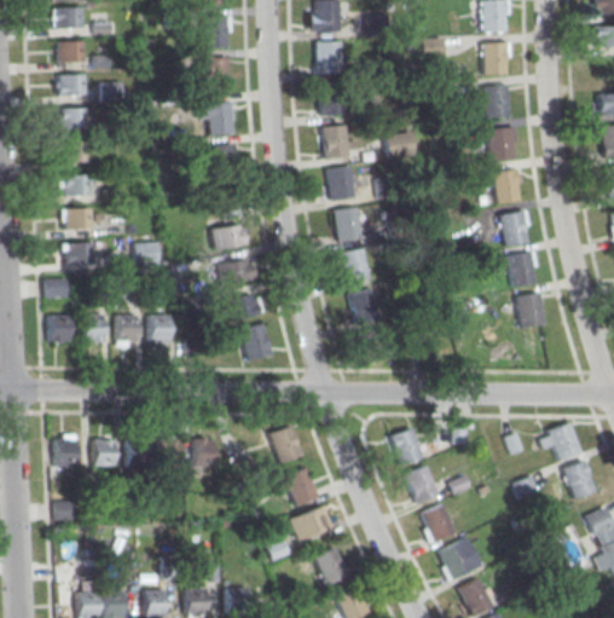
[(317,0),(340,0),(341,33),(318,34),(317,0)]
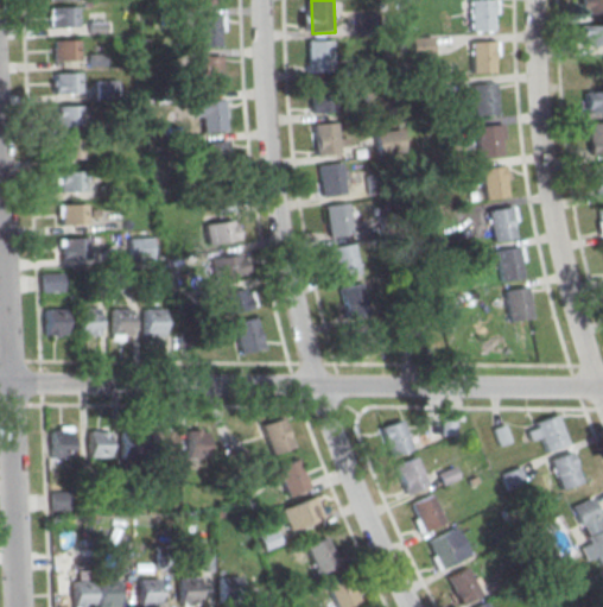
[(473,1),(496,0),(497,32),(475,33),(473,1)]
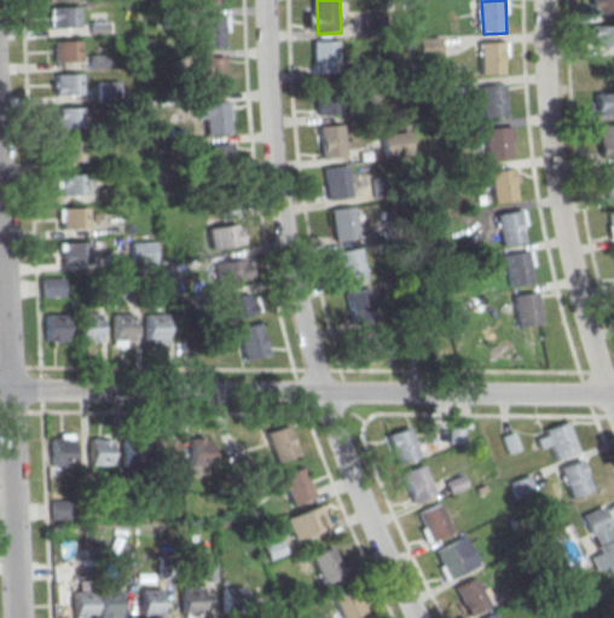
[(613,0),(590,0),(590,16),(613,15),(613,0)]
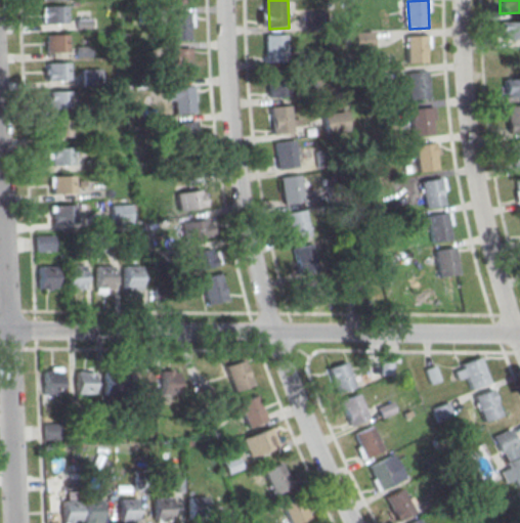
[(71,6),(46,6),(46,25),(71,25),(71,6)]
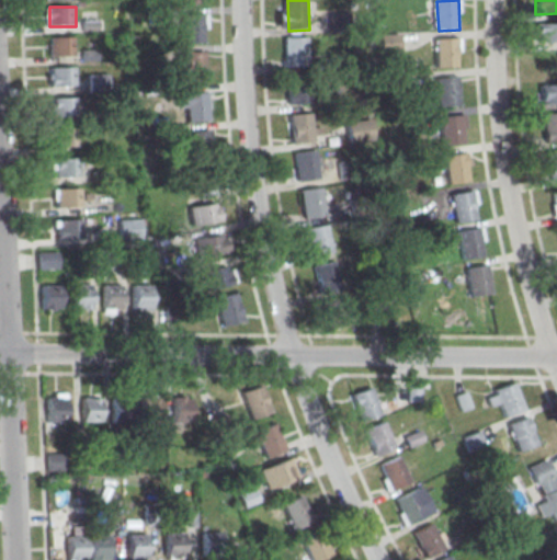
[(185,16),(206,15),(207,45),(186,46),(185,16)]
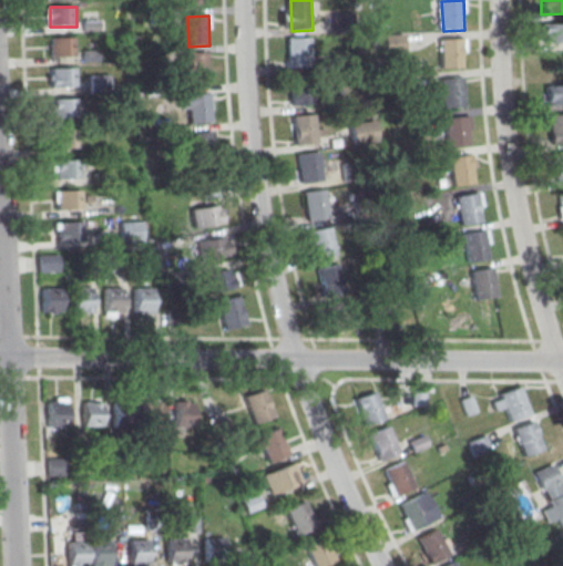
[(562,23),(544,24),(544,43),(562,42),(562,23)]
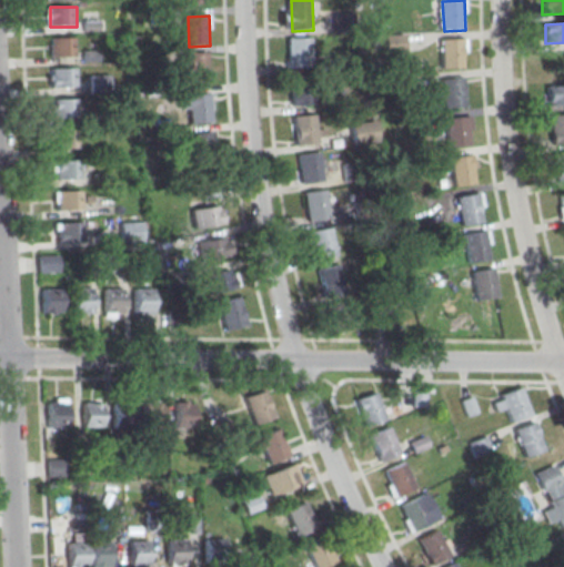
[(78,38),(52,38),(52,58),(78,58),(78,38)]
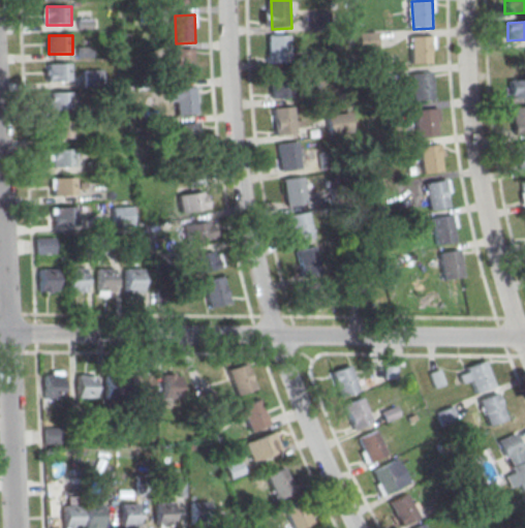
[(272,36),(291,35),(292,63),(273,64),(272,36)]
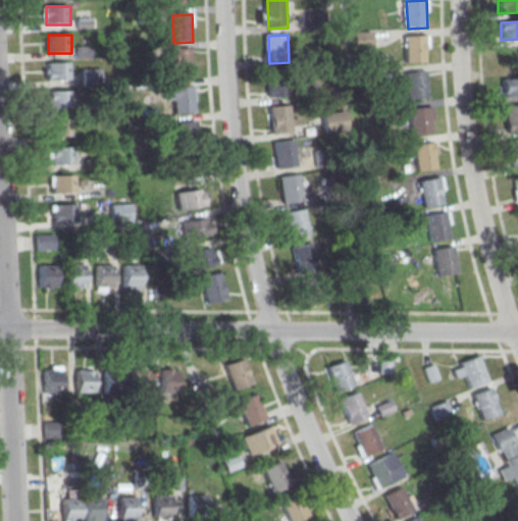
[(407,38),(426,37),(428,64),(409,65),(407,38)]
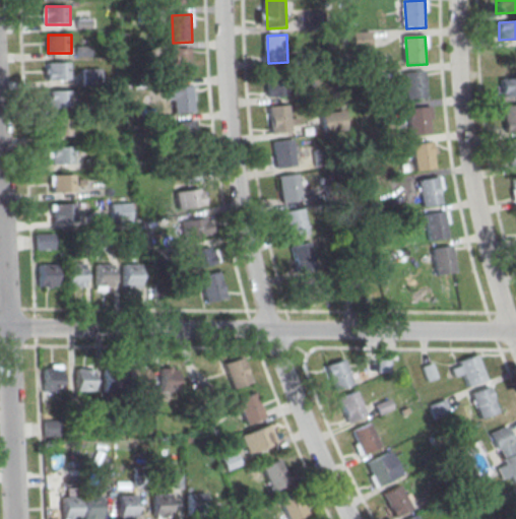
[(173,49),(193,48),(193,76),(174,76),(173,49)]
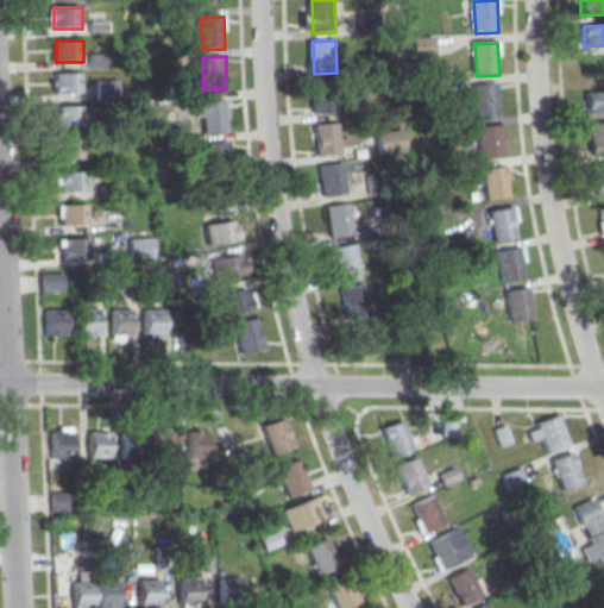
[(85,73),(57,73),(57,94),(85,94),(85,73)]
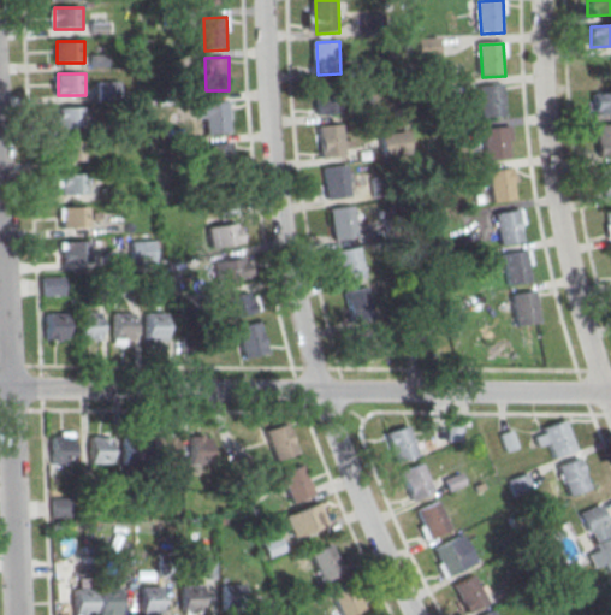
[(316,83),(340,82),(342,114),(319,117),(316,83)]
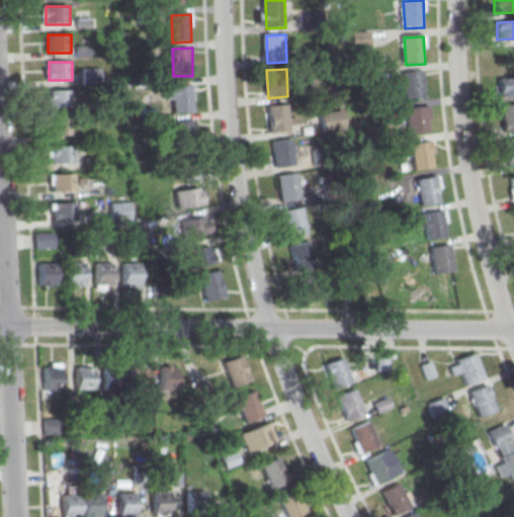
[(406,74),(425,72),(427,99),(408,101),(406,74)]
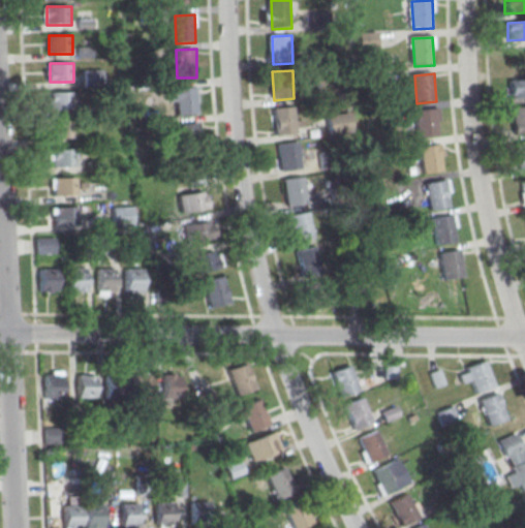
[(524,81),(511,81),(511,98),(524,97),(524,81)]
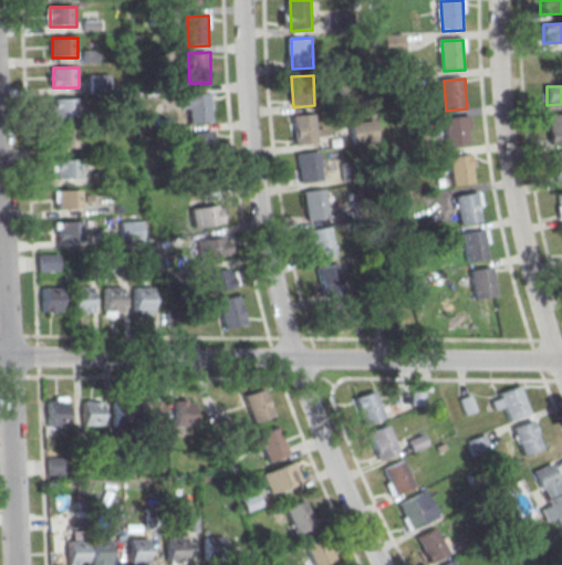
[(191,95),(212,94),(214,124),(193,125),(191,95)]
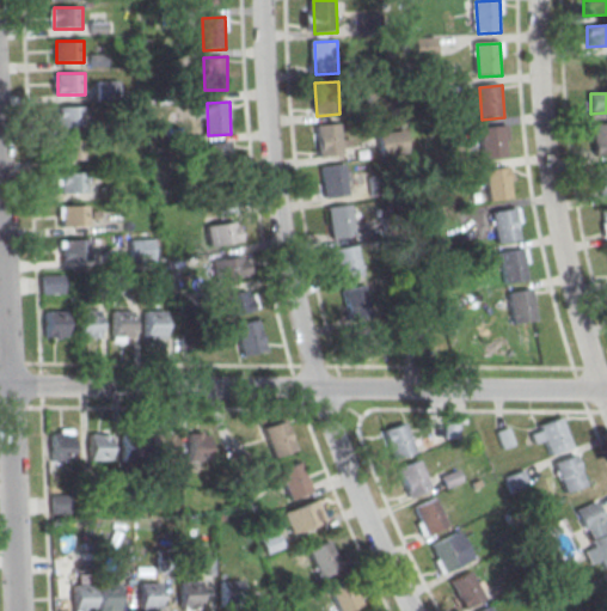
[(59,127),(89,127),(89,107),(59,107),(59,127)]
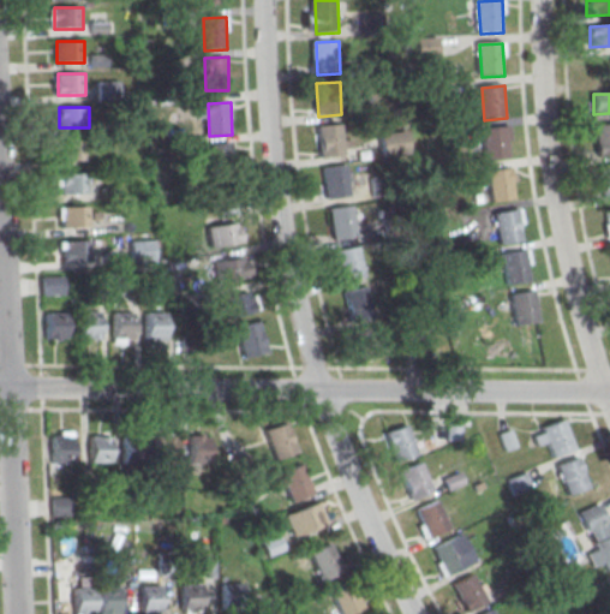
[(321,127),(344,124),(347,156),(324,159),(321,127)]
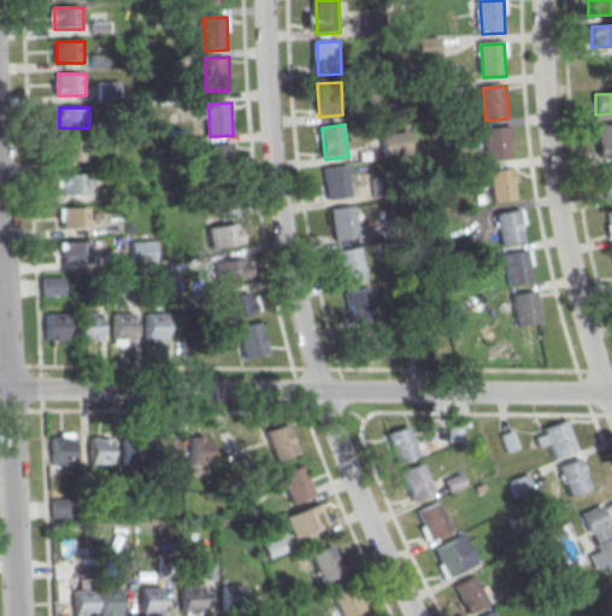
[(600,127),(611,125),(611,157),(602,158),(600,127)]
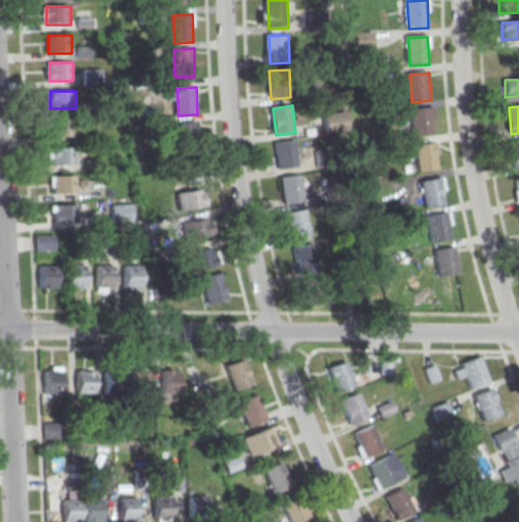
[(412,110),(436,107),(438,121),(433,122),(435,136),(416,138),(412,110)]
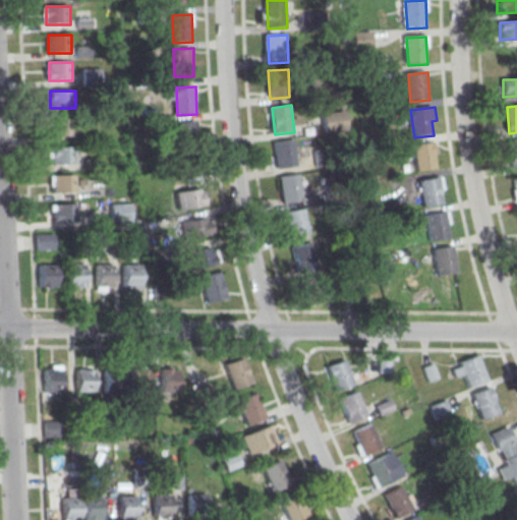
[(52,137),(75,137),(75,119),(52,119),(52,137)]
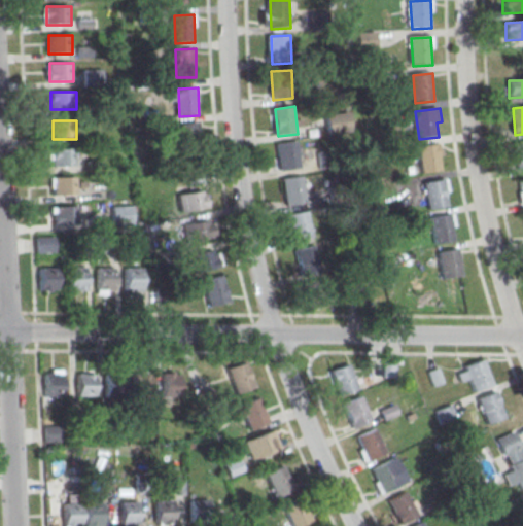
[(179,127),(199,125),(202,152),(182,154),(179,127)]
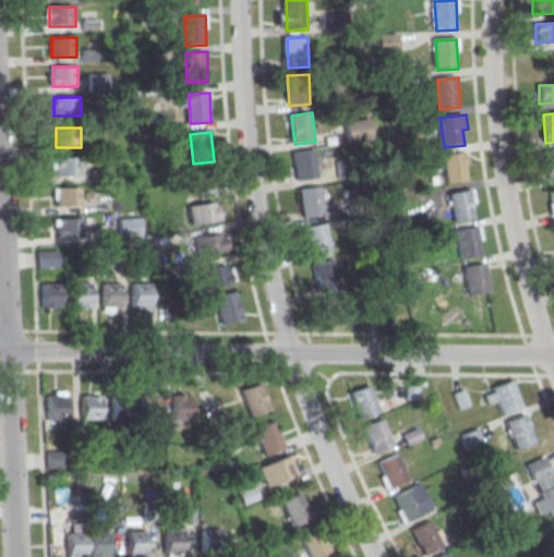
[(294,153),(315,150),(320,180),(299,182),(294,153)]
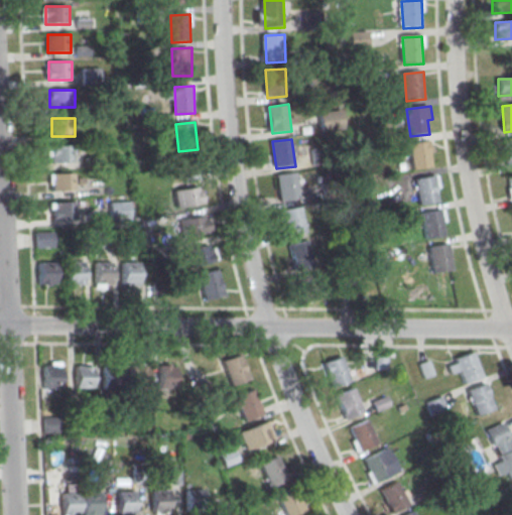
[(411,145),(430,141),(434,168),(415,171),(411,145)]
